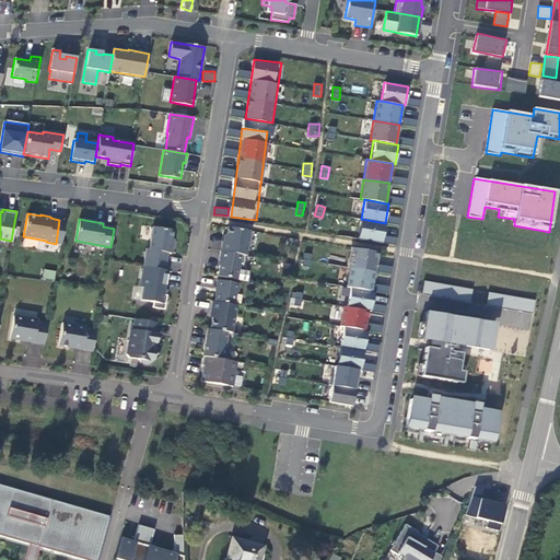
[(382,243),(385,223),(361,219),(358,238),(382,243)]
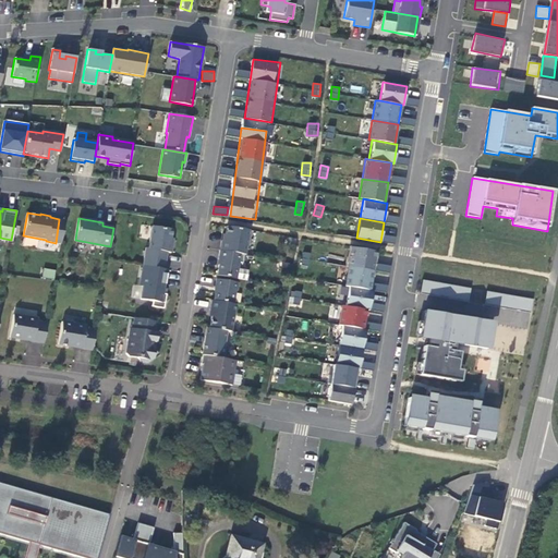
[(145,249),(144,257),(165,262),(167,252),(171,253),(172,243),(169,243),(171,229),(152,226),(148,249),(145,249)]
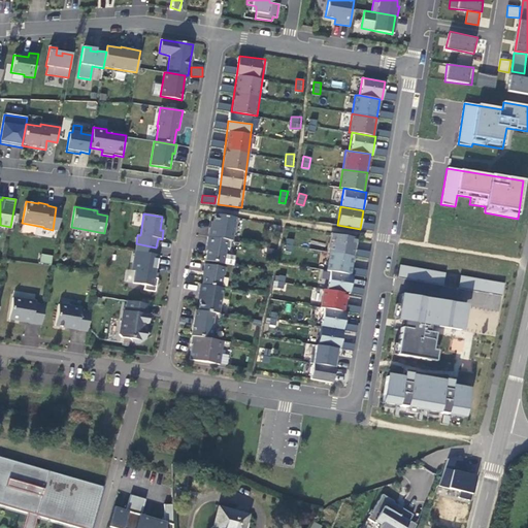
[(235,218),(215,215),(211,228),(209,228),(207,237),(230,241),(232,241),(235,218)]
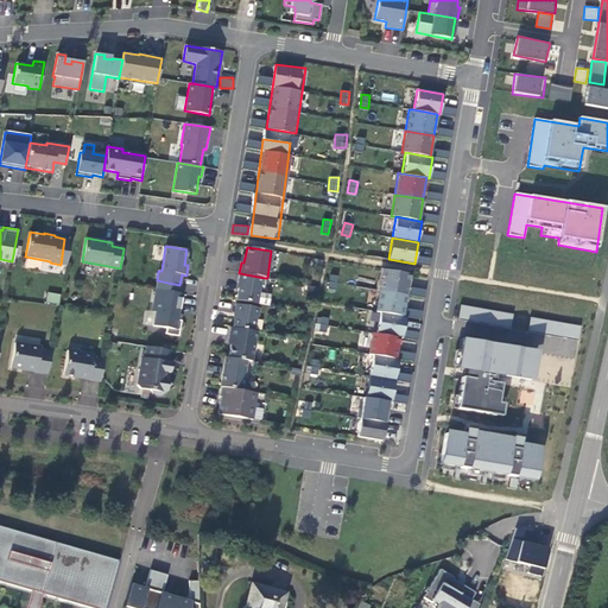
[(382,268),(379,290),(407,295),(411,273),(382,268)]
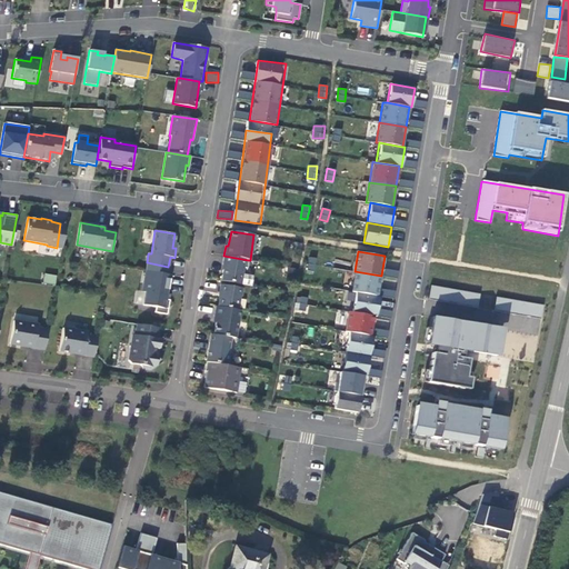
[(221,281),(240,285),(242,268),(247,269),(248,260),(223,256),(222,265),(223,265),(221,281)]
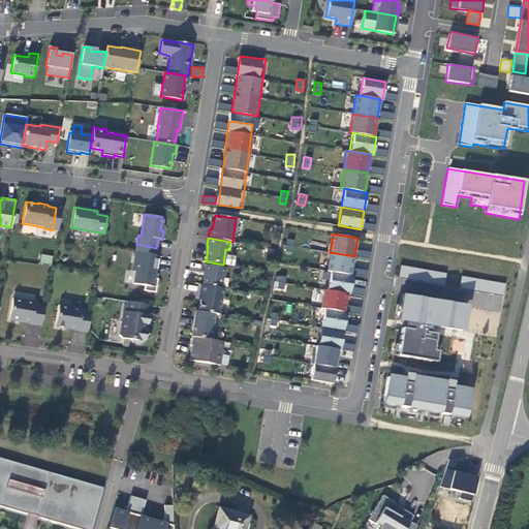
[(286,239),(285,251),(293,251),(294,240),(286,239)]
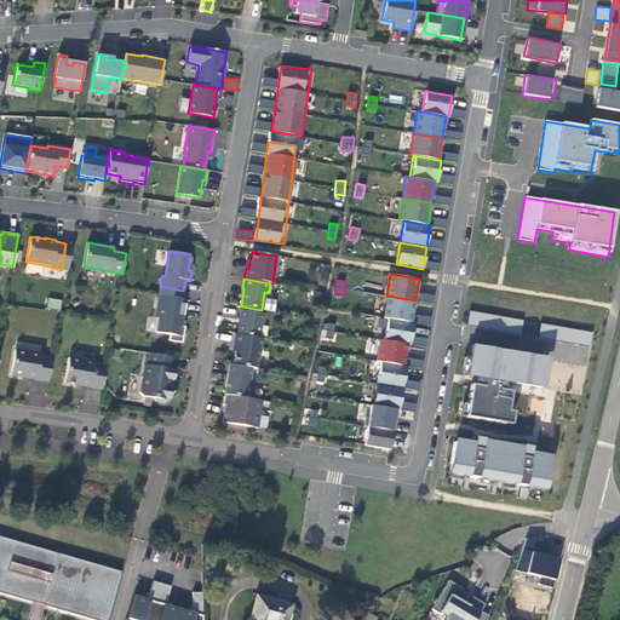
[(183,291),(160,286),(158,296),(182,299),(183,291)]
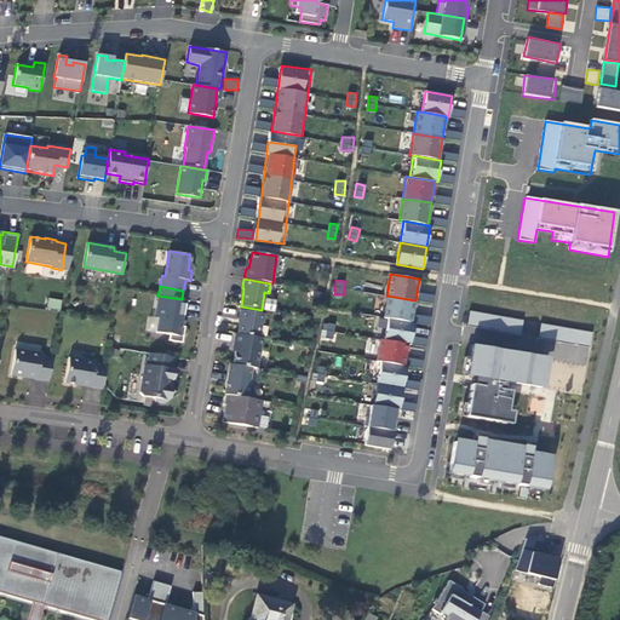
[(182,299),(158,296),(154,317),(158,321),(155,332),(168,334),(168,340),(182,343),(184,327),(181,326),(185,299),(182,299)]
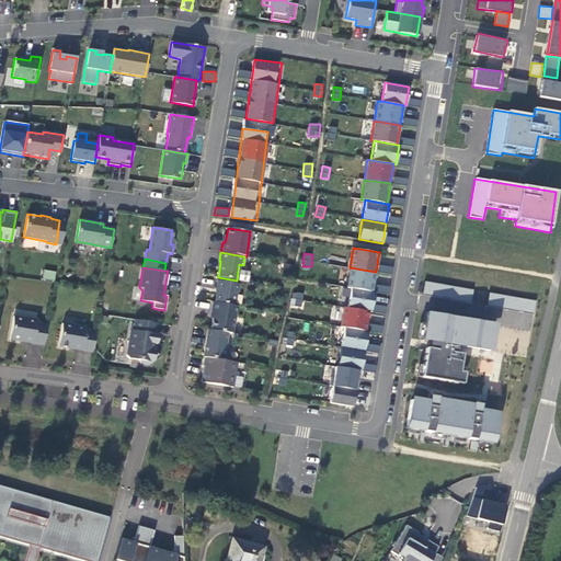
[(376,272),(350,267),(346,287),(351,288),(373,292),(376,272)]
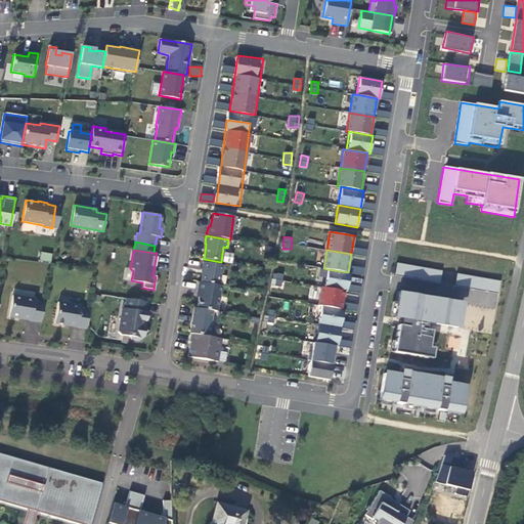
[(40,252),(39,260),(51,261),(52,253),(40,252)]
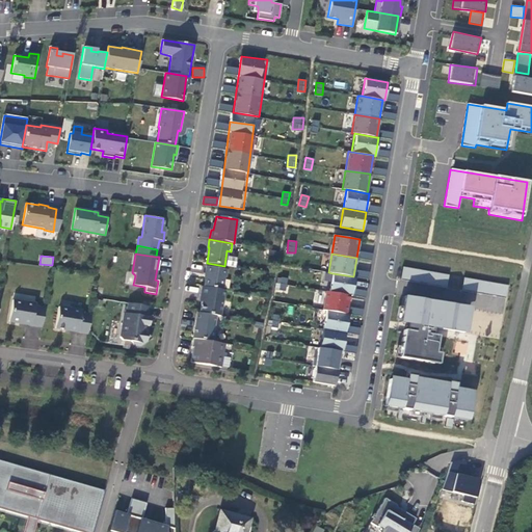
[(227,270),(206,266),(205,274),(206,274),(204,287),(221,290),(223,277),(225,278),(227,270)]
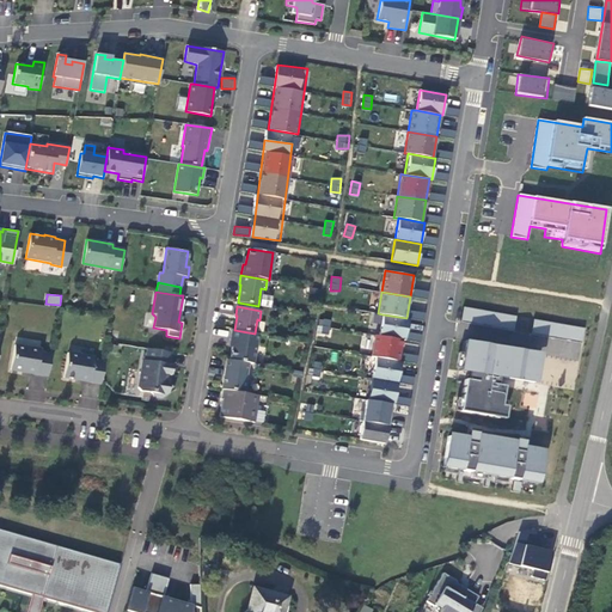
[(383,314),(379,336),(403,340),(405,341),(409,318),(407,318),(383,314)]
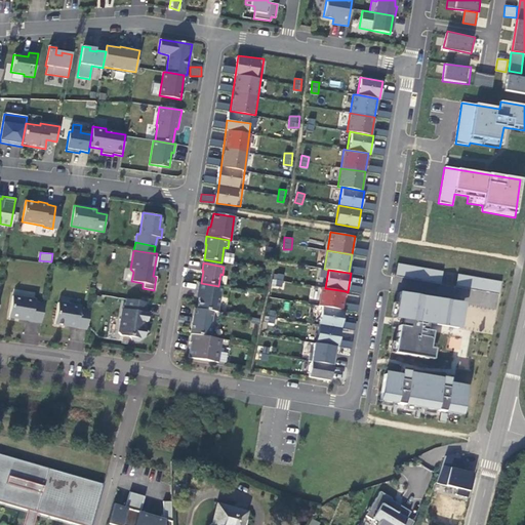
[(197,292),(199,292),(197,309),(212,312),(216,312),(221,286),(218,286),(201,283),(199,283),(197,292)]
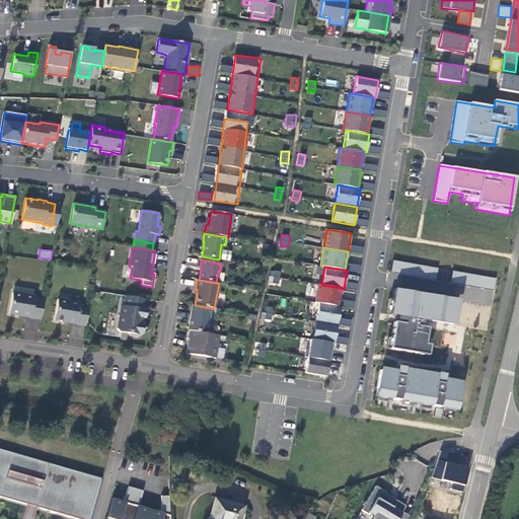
[(318,303),(339,306),(342,288),(321,285),(317,284),(314,302),(318,303)]
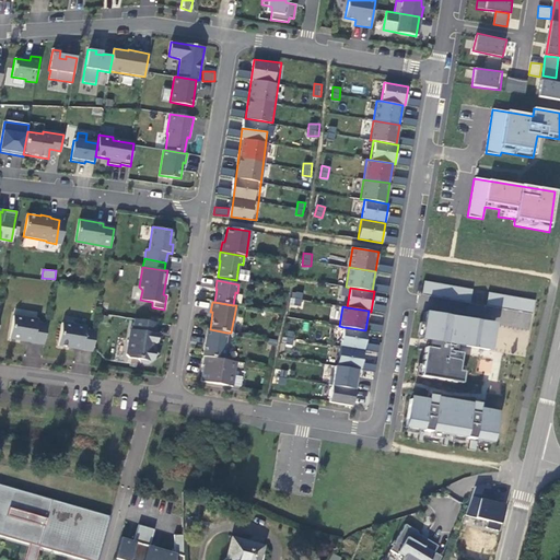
[(493,323),(426,312),(420,339),(489,350),(493,323)]
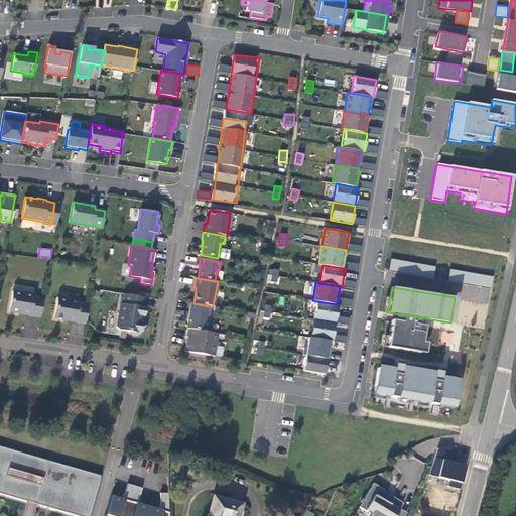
[(33,294),(12,291),(8,311),(40,317),(43,299),(33,297),(33,294)]
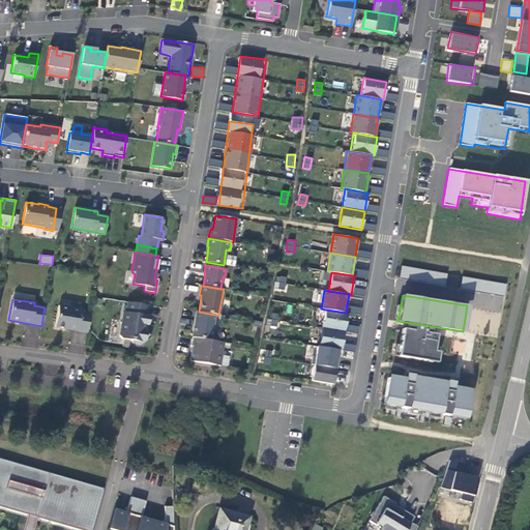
[(148,305),(127,302),(126,312),(123,312),(119,335),(121,339),(130,340),(133,344),(140,345),(150,336),(145,329),(146,325),(147,325),(149,316),(146,316),(148,305)]
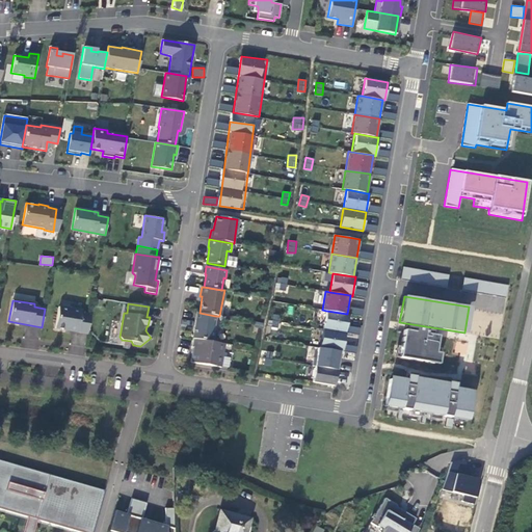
[(81,311),(58,307),(55,328),(87,334),(90,316),(81,314),(81,311)]
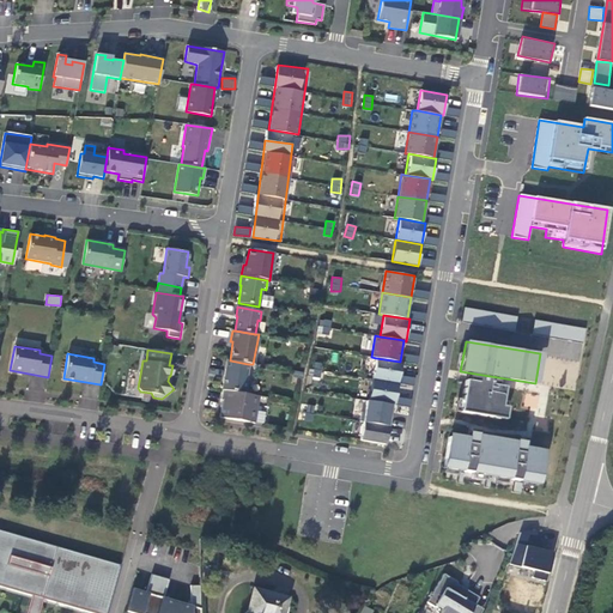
[(376,358),(372,380),(399,383),(402,362),(400,362),(376,358)]
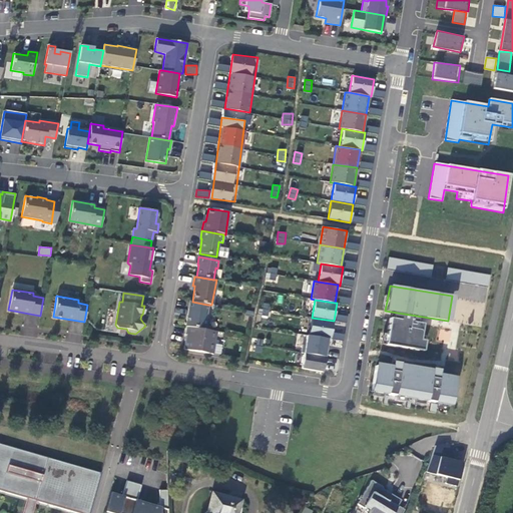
[(192,302),(189,302),(185,327),(203,330),(207,305),(192,302)]
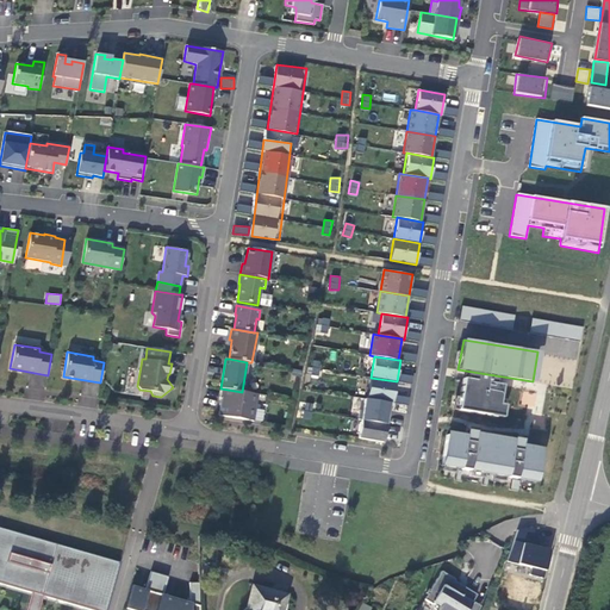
[(318,377),(322,361),(311,359),(309,374),(318,377)]
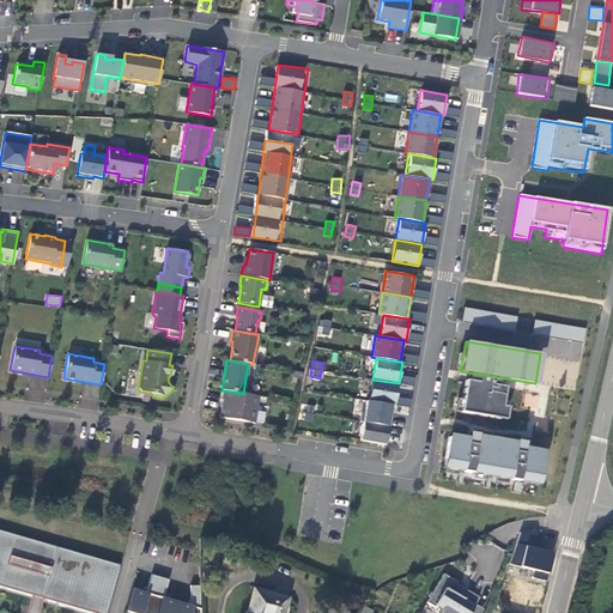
[(399,383),(372,380),(369,401),(395,405),(399,383)]
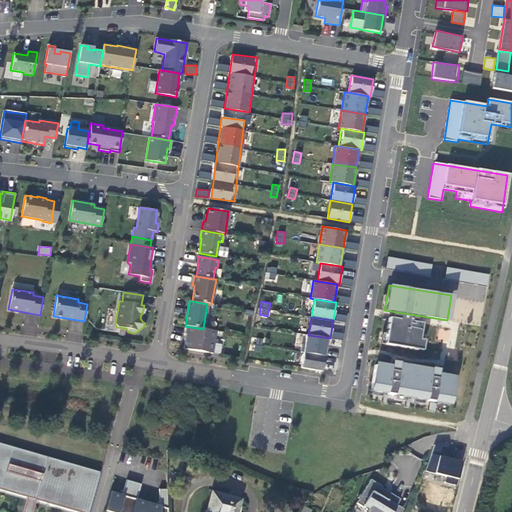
[(421,333),(423,322),(389,317),(385,344),(418,349),(420,333),(421,333)]
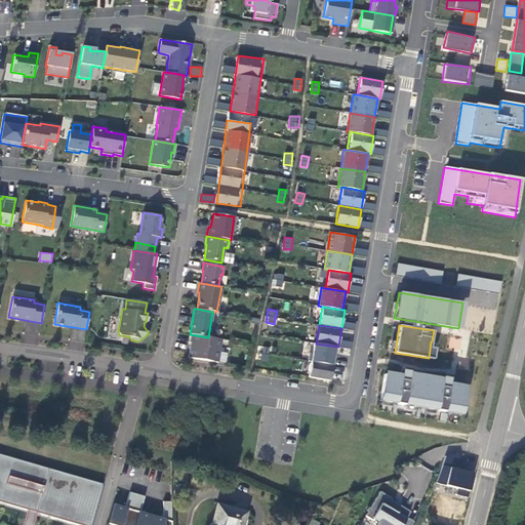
[(208,337),(190,334),(189,342),(191,344),(188,358),(217,363),(221,339),(208,337)]
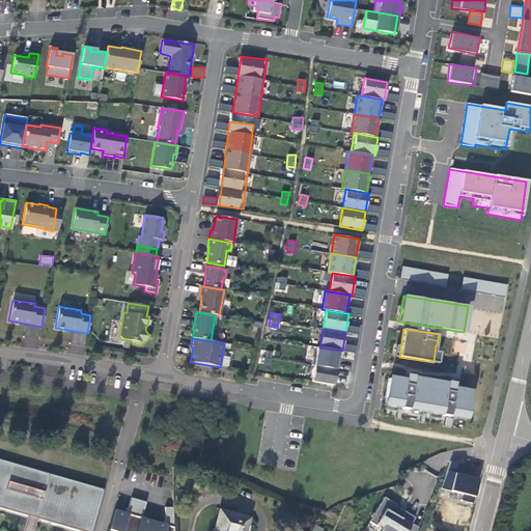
[(336,369),(314,365),(312,382),(334,385),(336,369)]
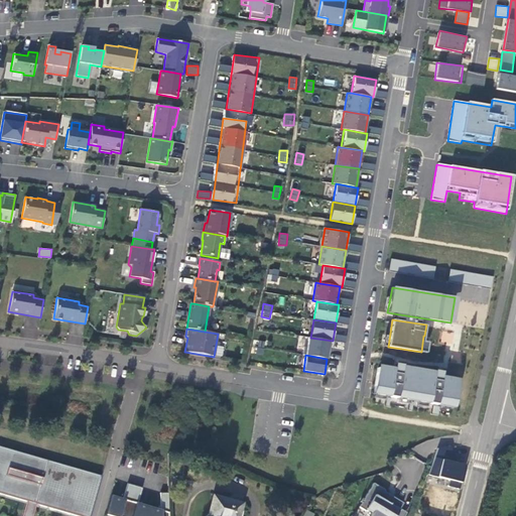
[(393,370),(378,368),(375,394),(454,407),(458,381),(441,379),(439,388),(431,387),(434,373),(403,368),(400,382),(392,380),(393,370)]
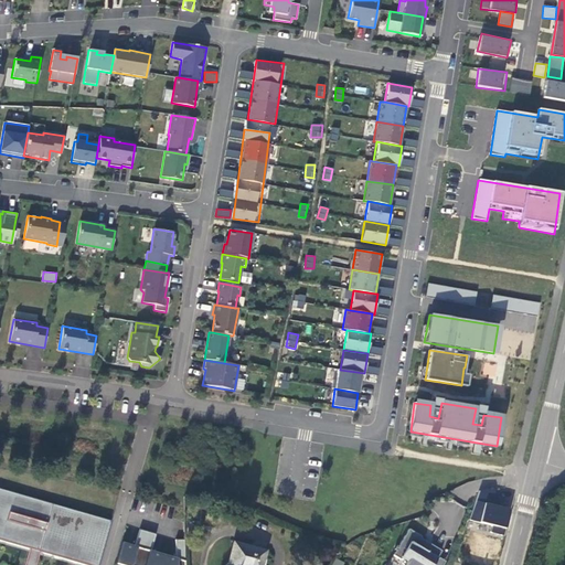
[(84,564),(97,564),(112,521),(0,487),(0,539),(29,547),(23,564),(34,564),(40,551),(84,564)]
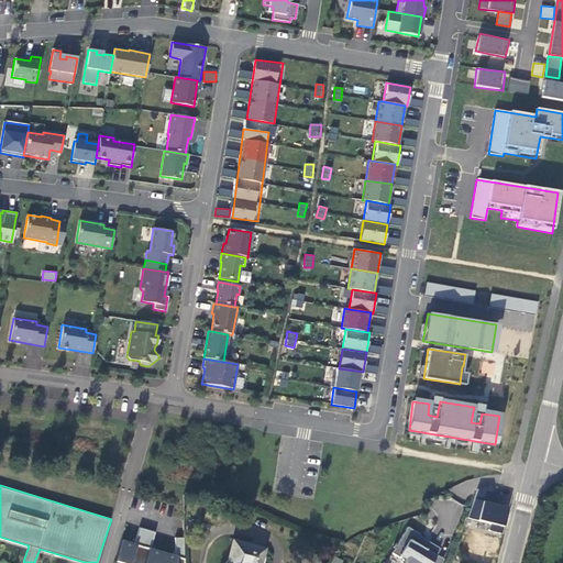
[(481,501),(473,498),(467,514),(475,516),(481,501)]
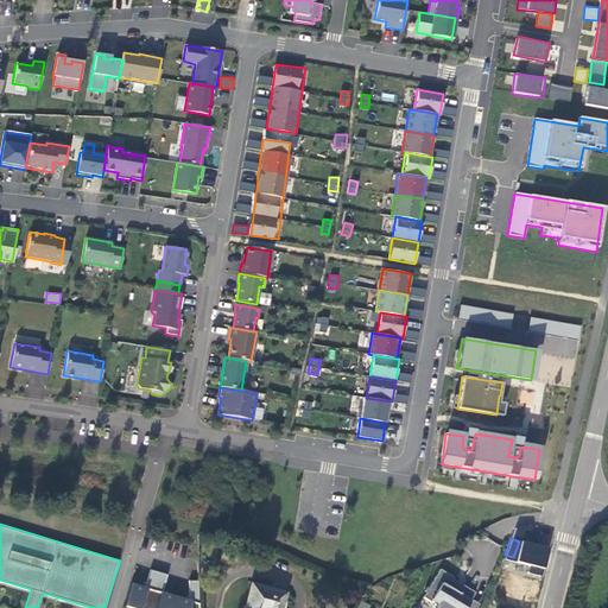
[(463,607),(470,597),(474,591),(463,584),(458,593),(454,589),(458,581),(453,577),(453,576),(439,568),(428,587),(426,586),(423,590),(425,590),(422,596),(430,601),(431,599),(437,602),(434,607),(463,607)]
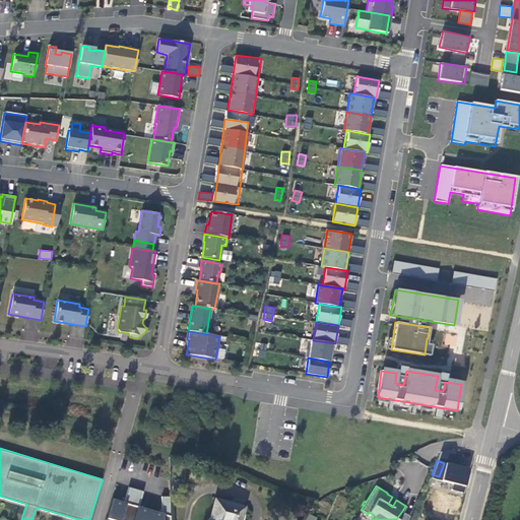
[(111,519),(169,519),(169,497),(161,497),(161,514),(138,507),(143,492),(128,488),(123,503),(111,499),(106,518),(111,519)]
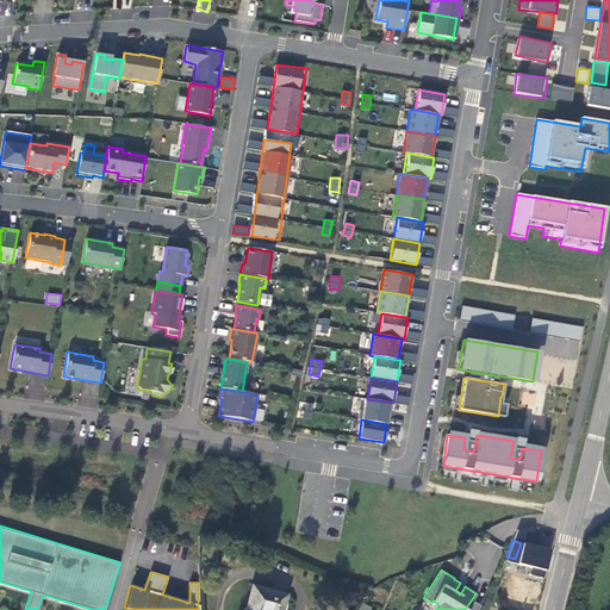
[(281,609),(285,595),(250,586),(243,609),(281,609)]
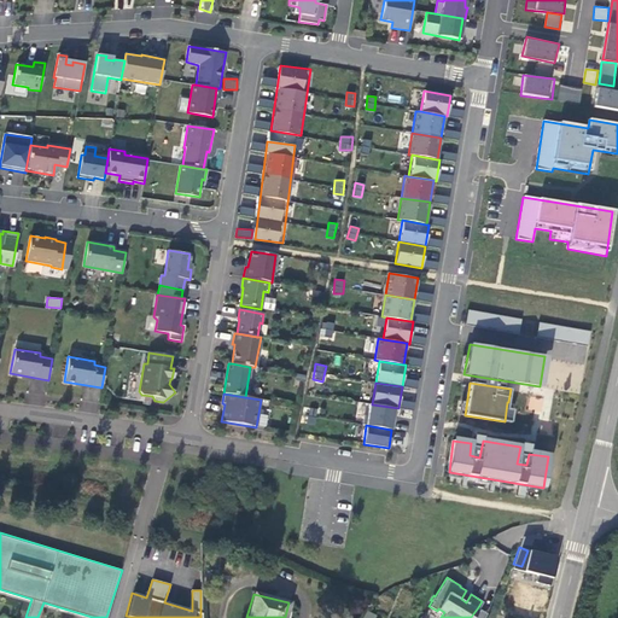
[(482,617),(487,612),(478,607),(471,617),(482,617)]
